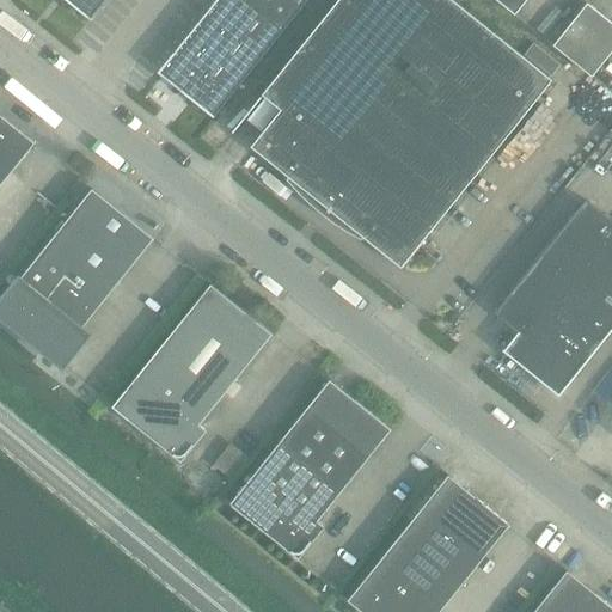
[(65,0),(91,20),(106,0),(65,0)]
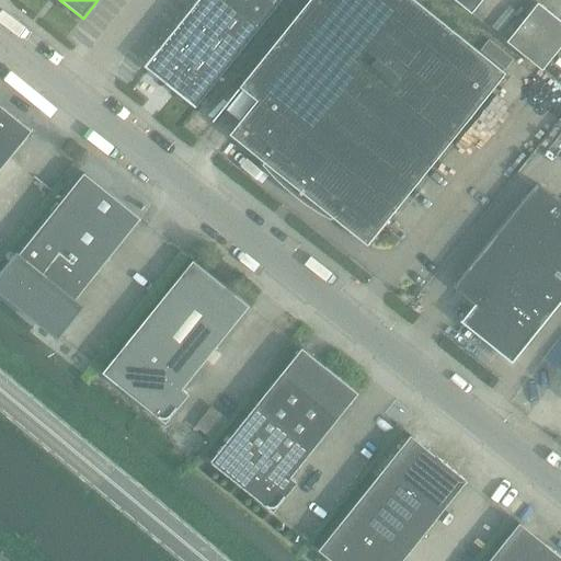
[(258,0),(199,0),(197,3),(248,45),(274,12),(258,0)]
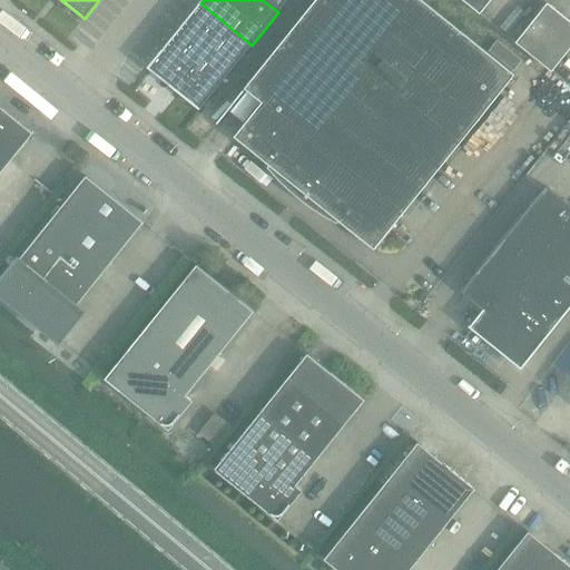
[(234,138),(235,138),(374,251),(516,76),(421,0),(316,0),(245,89),(262,104),(234,138)]
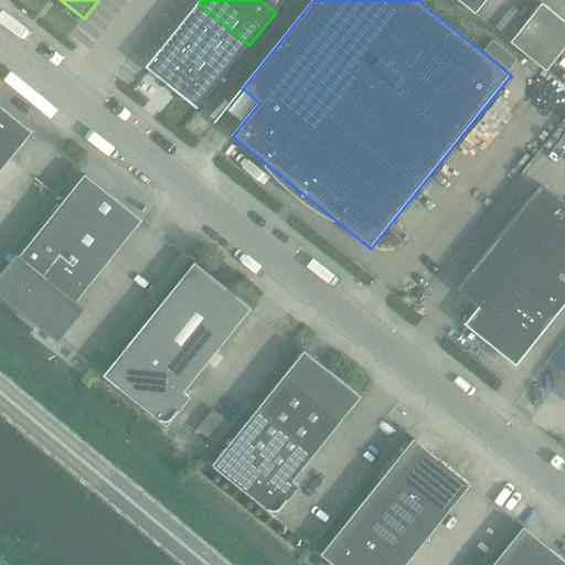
[(259,0),(276,12),(285,0),(259,0)]
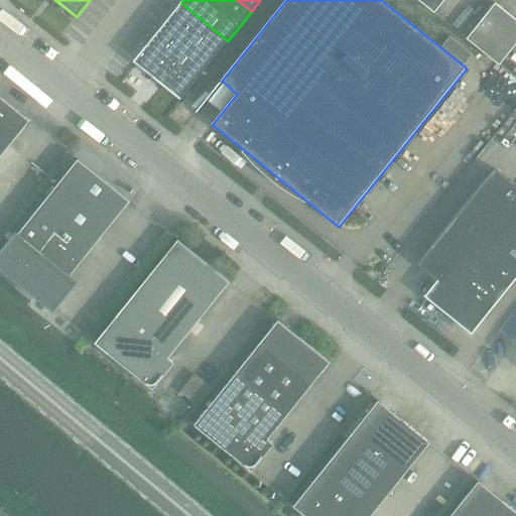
[(417,0),(434,13),(445,0),(417,0)]
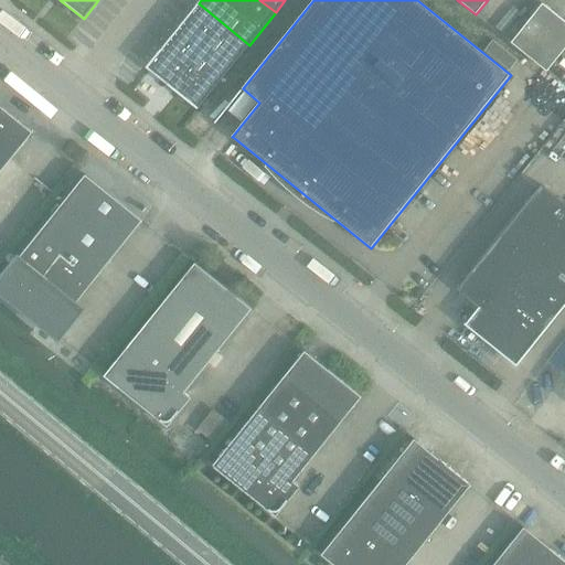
[(199,3),(172,35),(224,77),(249,45),(199,3)]
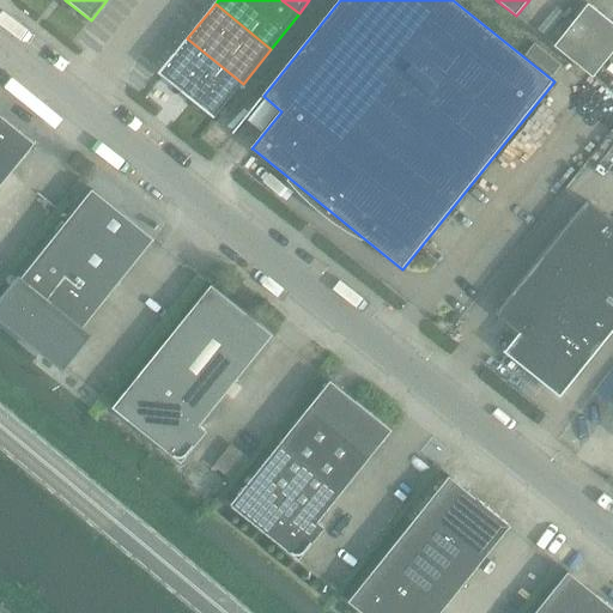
[(612,24),(589,6),(556,47),(594,77),(612,52),(612,24)]
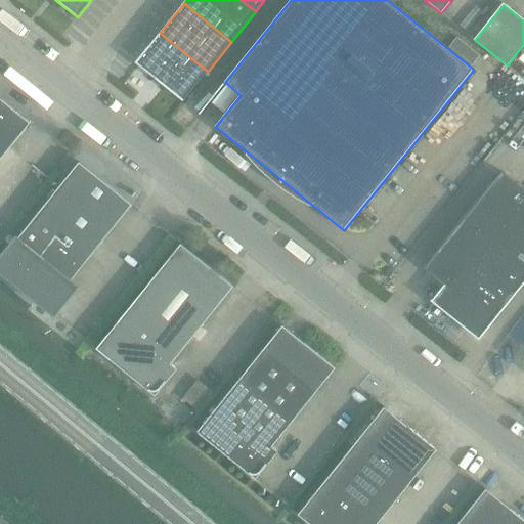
[(136,63),(153,76),(162,83),(161,84),(183,101),(208,72),(160,33),(154,41),(155,41),(136,63)]
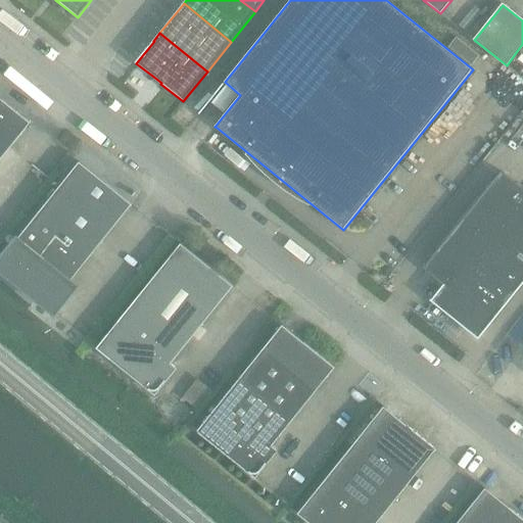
[(471,66),(478,56),(456,39),(448,48),(471,66)]
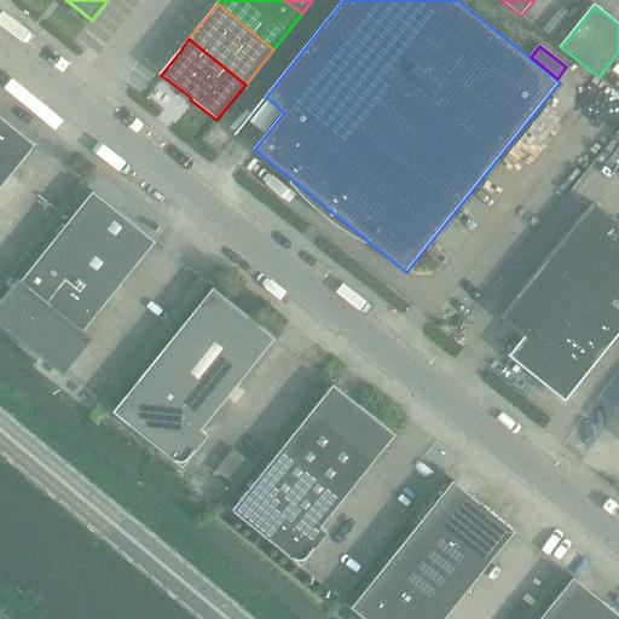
[(0,116),(0,167),(12,177),(36,146),(0,116)]
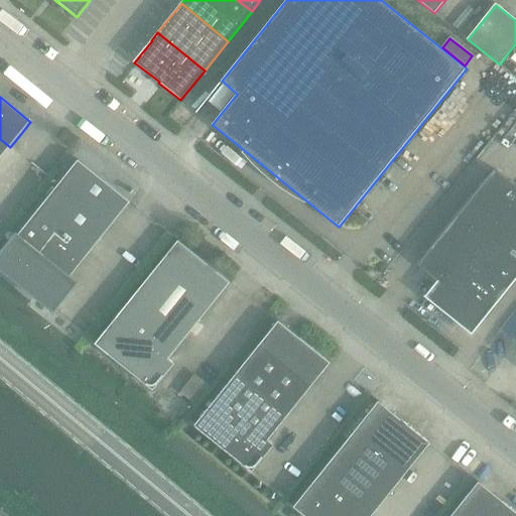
[(0,158),(10,147),(0,139),(0,158)]
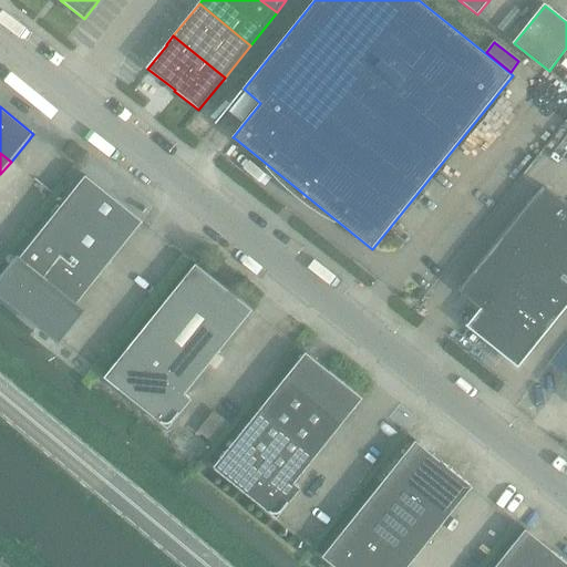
[(64,318),(143,222),(86,176),(0,282),(0,291),(60,340),(71,323),(64,318)]
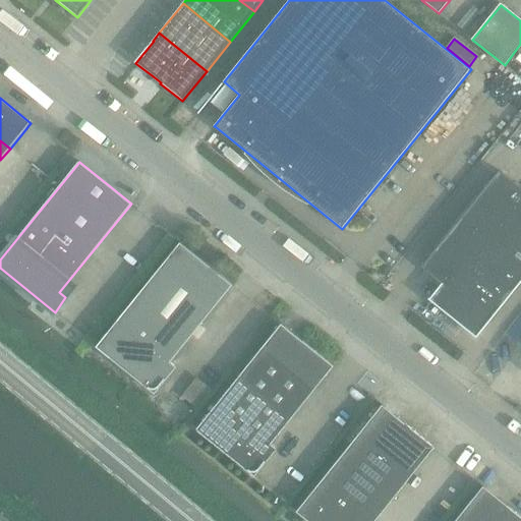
[(520,188),(499,171),(421,267),(442,284),(429,298),(428,299),(476,338),(520,282),(520,188)]
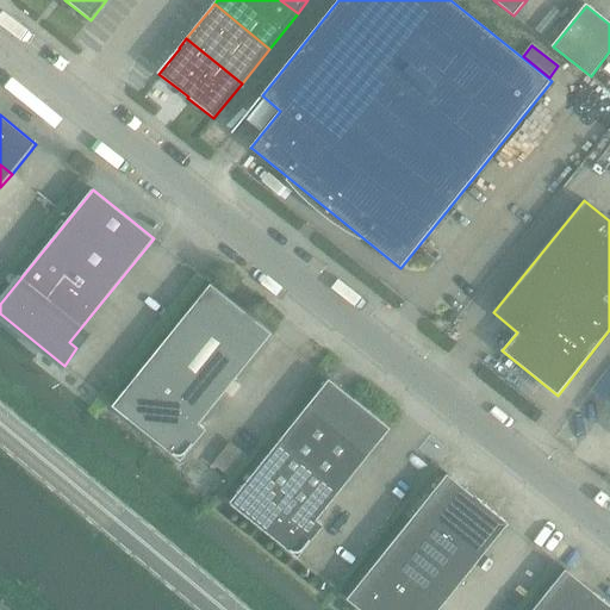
[(211,285),(112,406),(181,462),(194,446),(187,440),(273,334),(211,285)]
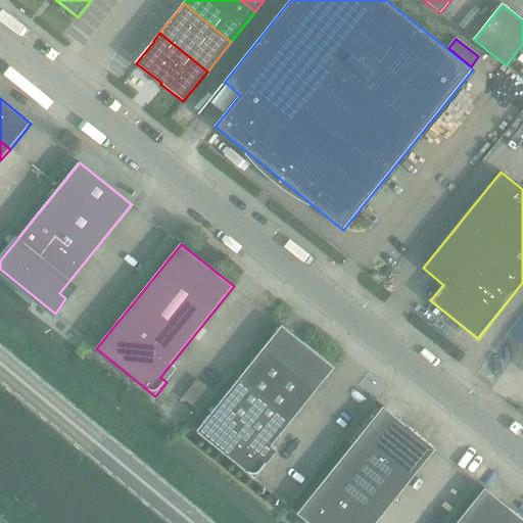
[(282,326),(260,352),(314,394),(335,368),(282,326)]
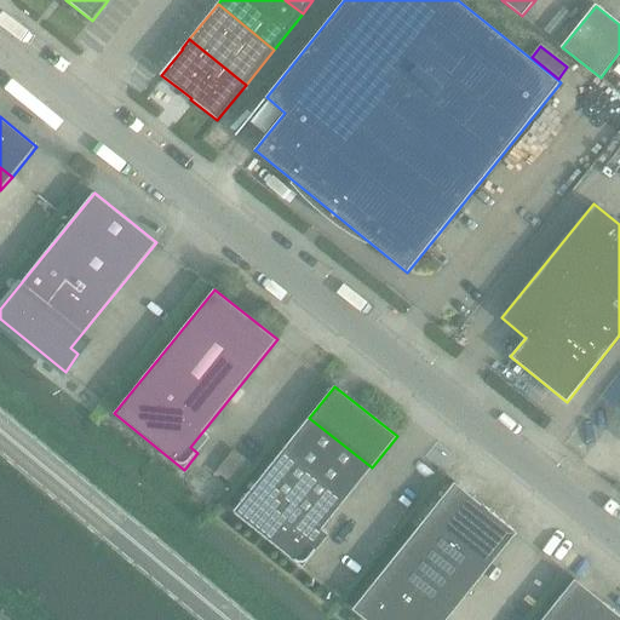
[(309,418),(283,448),(346,499),(372,468),(309,418)]
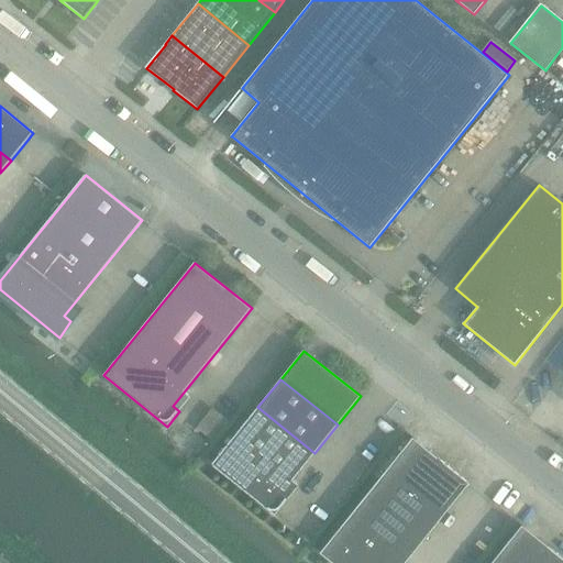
[(282,495),(315,453),(257,407),(212,464),(275,516),(287,499),(282,495)]
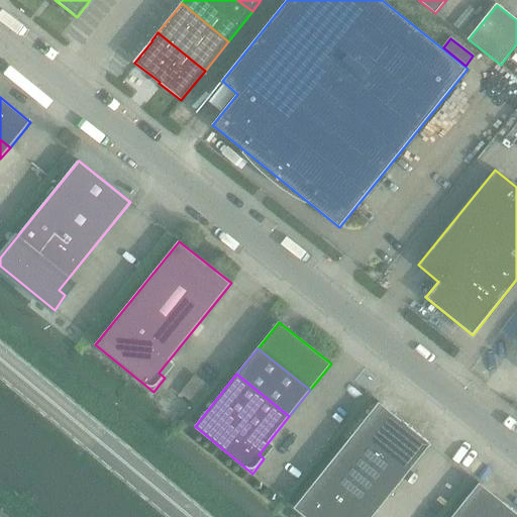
[(379,402),(347,442),(399,484),(431,444),(379,402)]
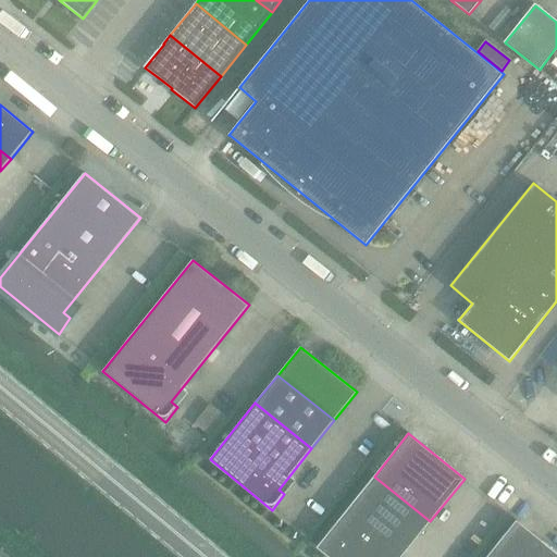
[(401,556),(430,521),(374,477),(317,547),(329,556),(401,556)]
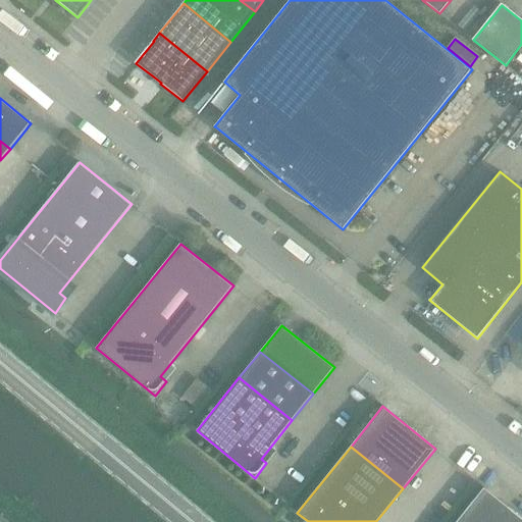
[(521,521),(521,518),(484,487),(456,521),(521,521)]
